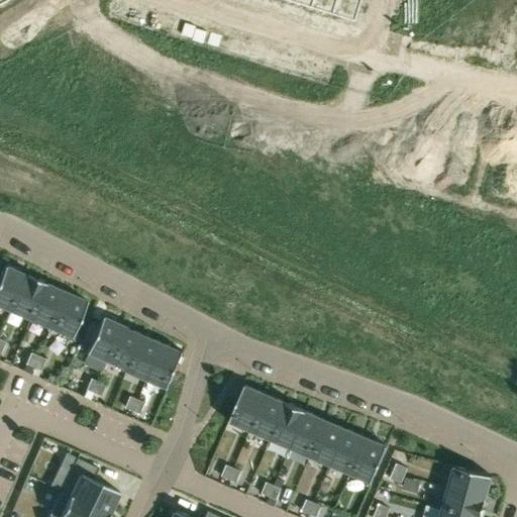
[(290,0),(290,2),(311,9),(313,0),(290,0)]
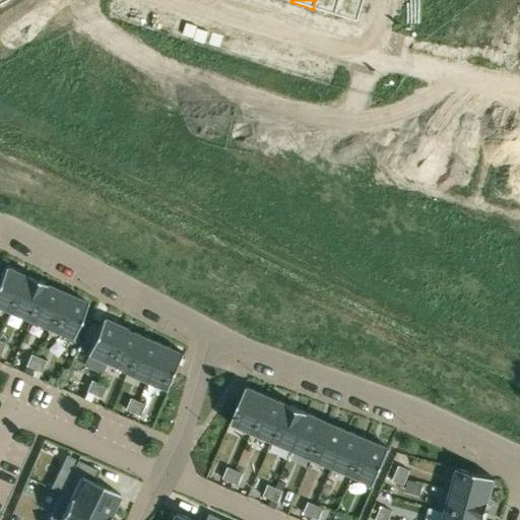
[(315,0),(313,9),(334,15),(338,0),(315,0)]
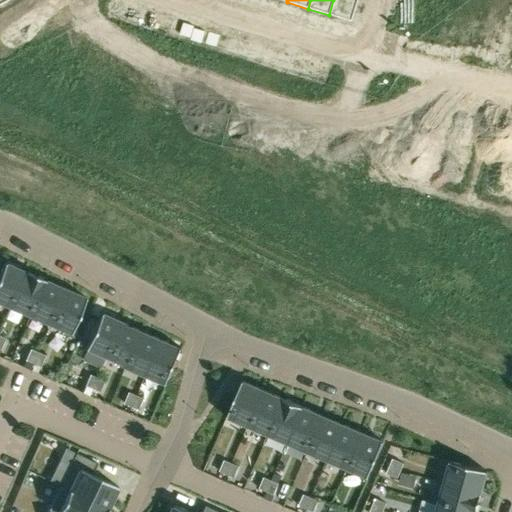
[(333,0),(329,15),(352,22),(358,0),(333,0)]
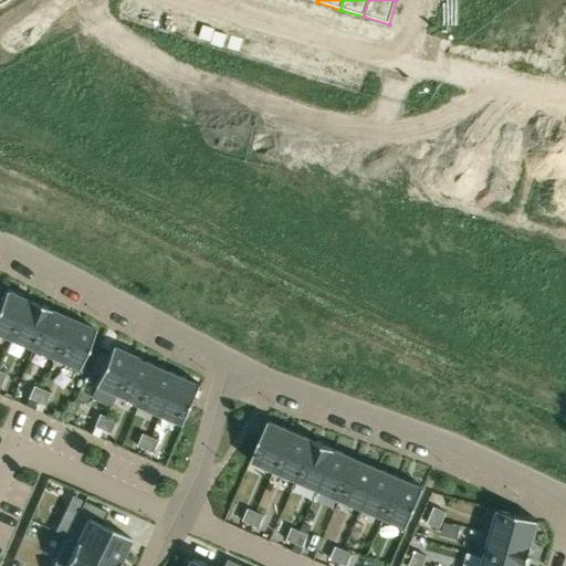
[(451,0),(450,7),(463,9),(464,0),(451,0)]
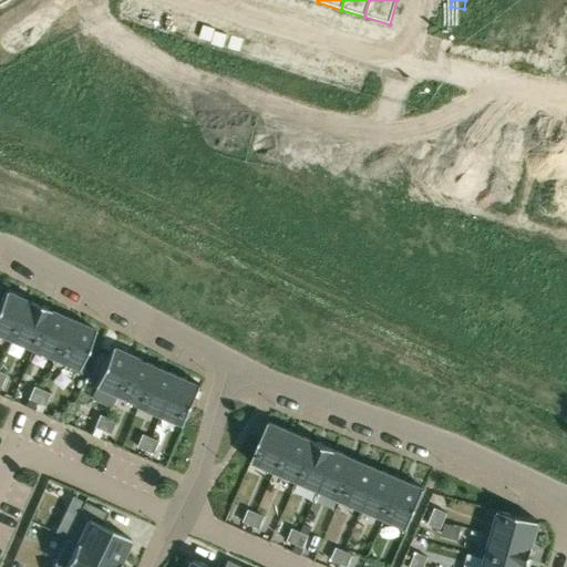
[(92,37),(88,44),(98,51),(103,44),(92,37)]
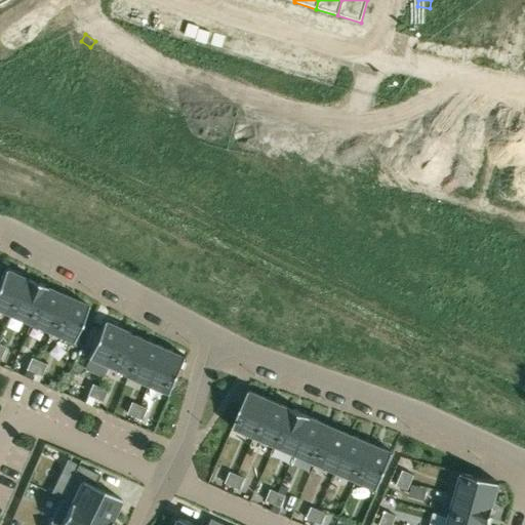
[(81,41),(76,48),(86,54),(90,47),(81,41)]
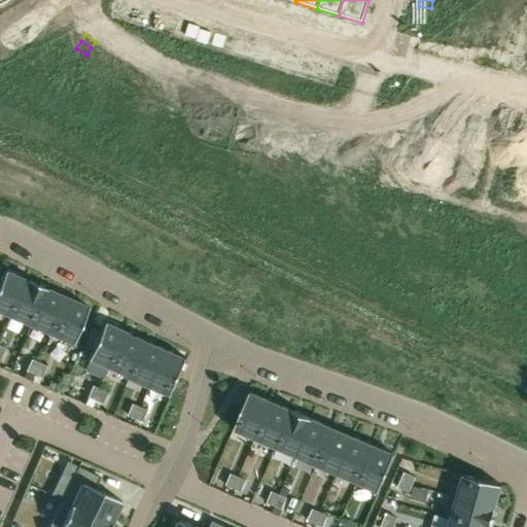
[(173,89),(169,100),(176,103),(180,91),(173,89)]
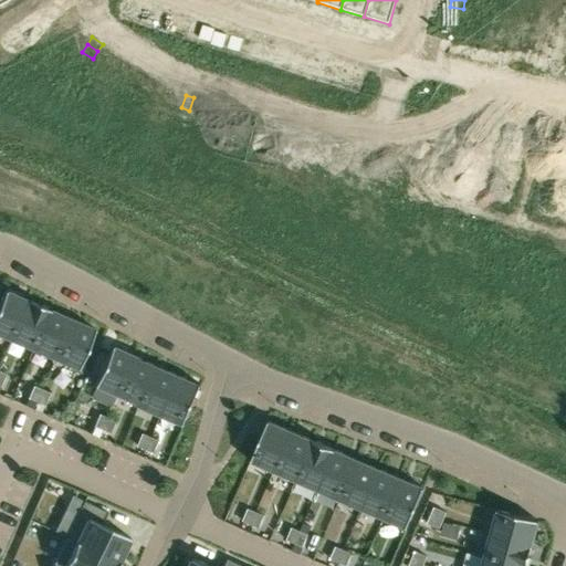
[(194,97),(189,111),(198,113),(201,101),(194,97)]
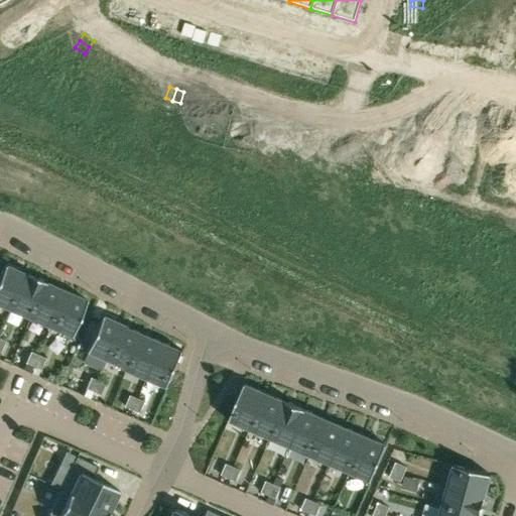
[(281,122),(278,134),(279,134),(285,136),(288,124),(281,122)]
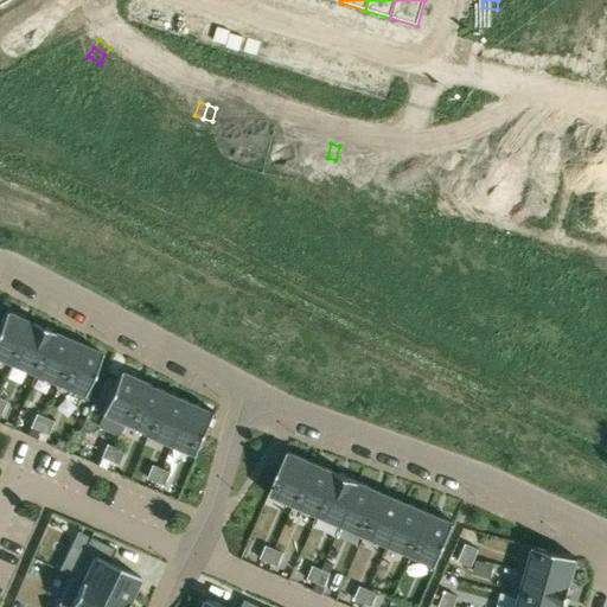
[(339,146),(336,160),(345,163),(349,148),(339,146)]
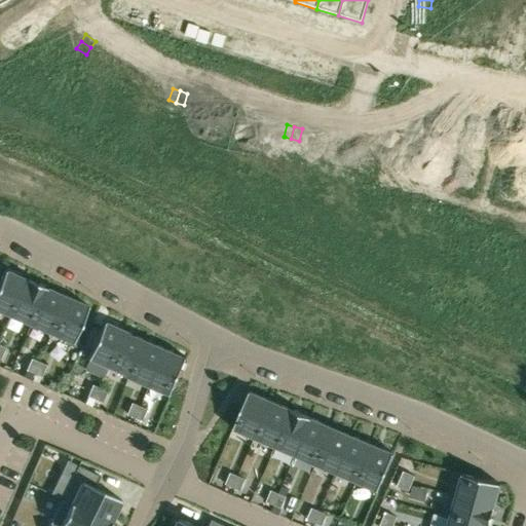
[(81,138),(76,149),(83,152),(88,142),(81,138)]
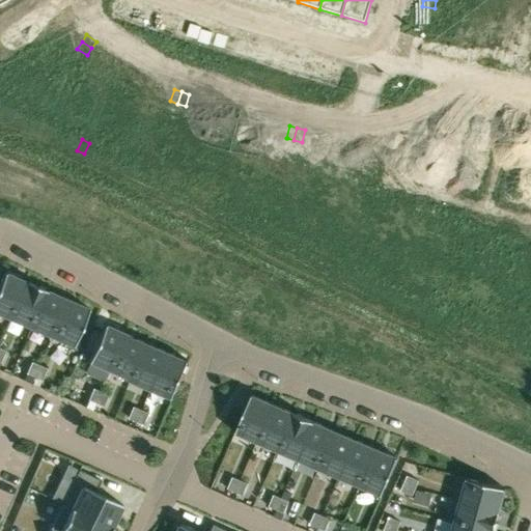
[(105,142),(102,154),(109,157),(113,145),(105,142)]
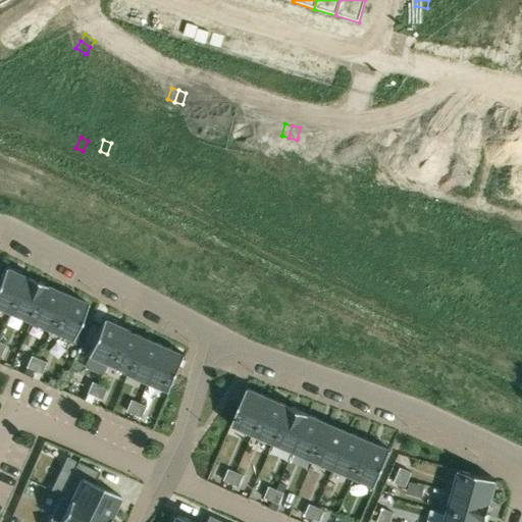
[(201,172),(198,184),(205,186),(209,174),(201,172)]
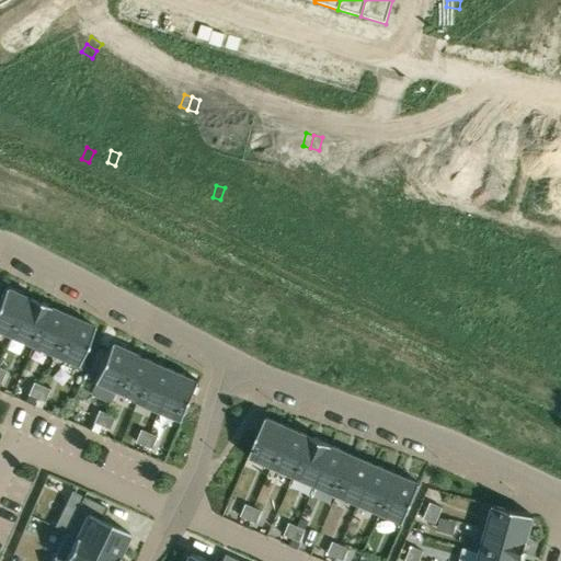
[(343,228),(340,241),(348,243),(352,230),(343,228)]
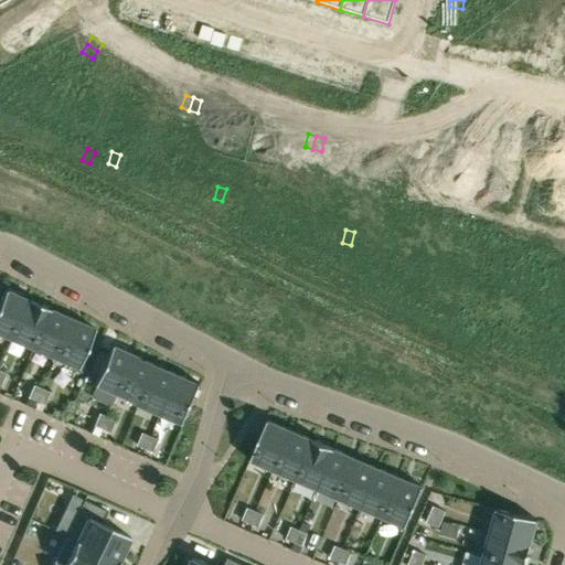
[(6,289),(0,301),(0,333),(11,339),(29,299),(6,289)]
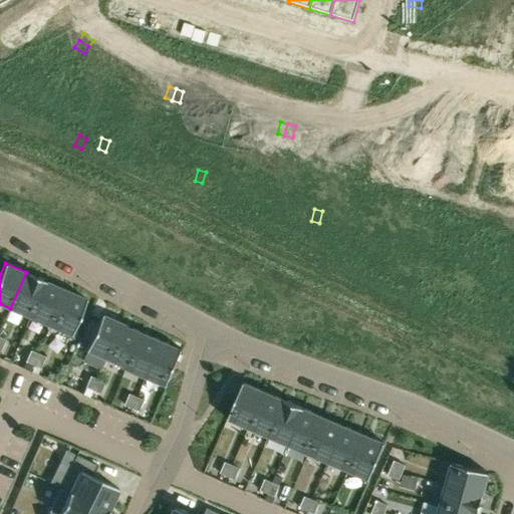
[(26,272),(10,308),(30,316),(46,280),(26,272)]
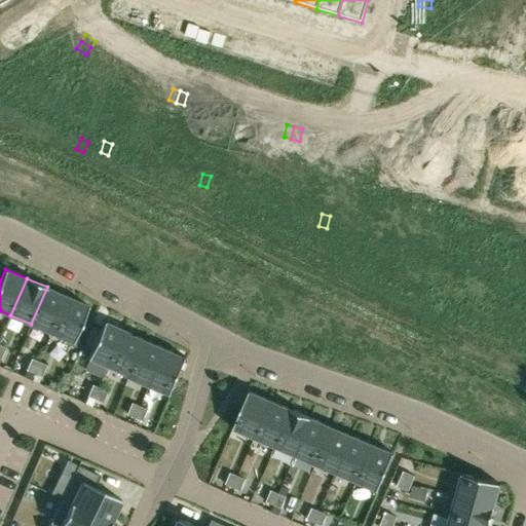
[(47,287),(31,324),(51,333),(68,296),(47,287)]
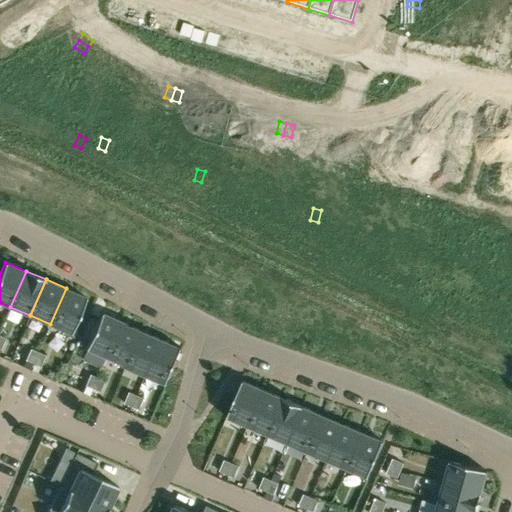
[(66,288),(50,324),(71,333),(86,297),(66,288)]
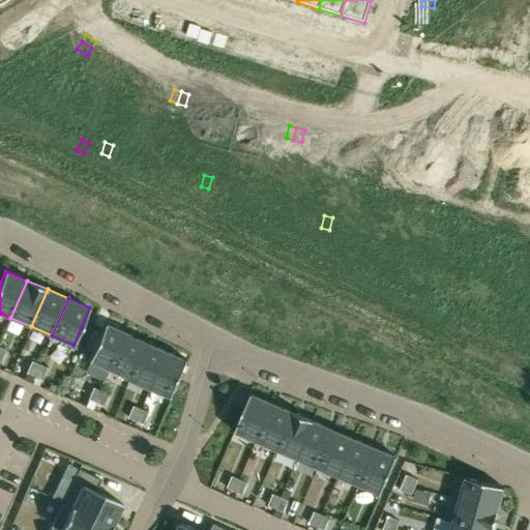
[(105,323),(88,360),(110,370),(126,332),(105,323)]
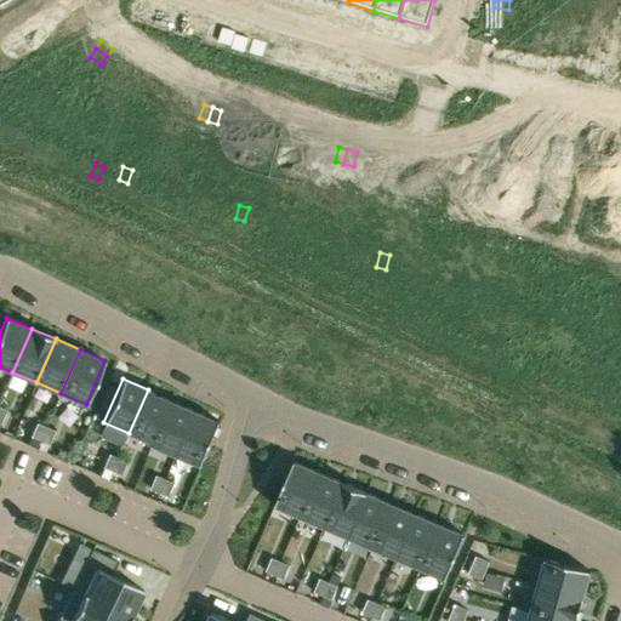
[(148,389),(129,433),(153,443),(172,400),(148,389)]
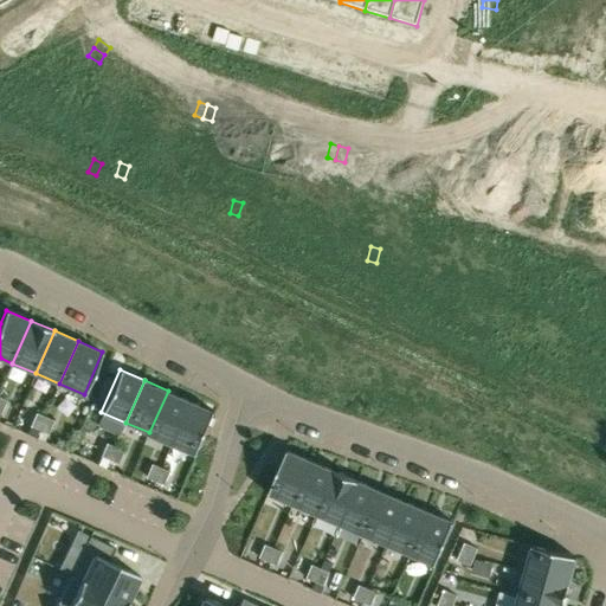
[(168,391),(149,432),(173,443),(192,400),(168,391)]
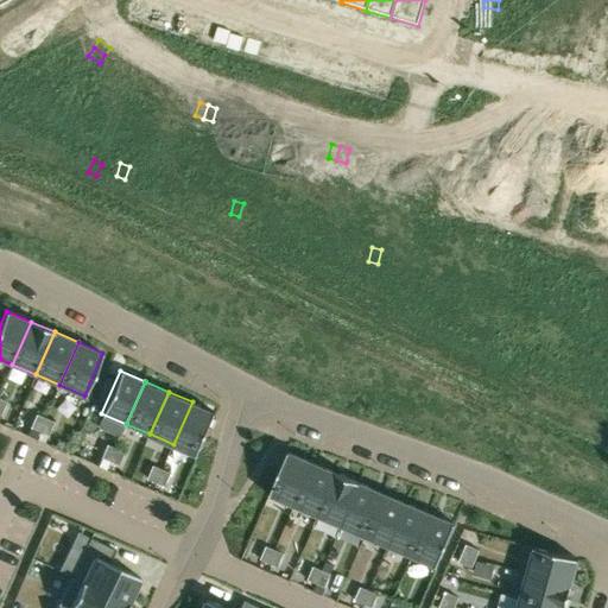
[(192,401),(173,444),(198,455),(207,436),(216,412),(192,401)]
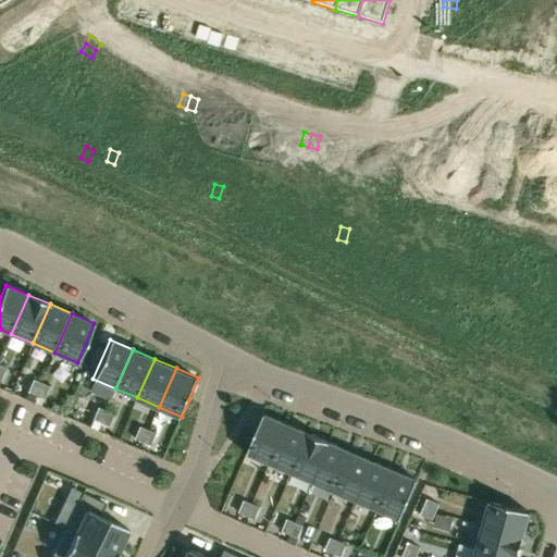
[(33,381),(27,393),(35,397),(40,385),(33,381)]
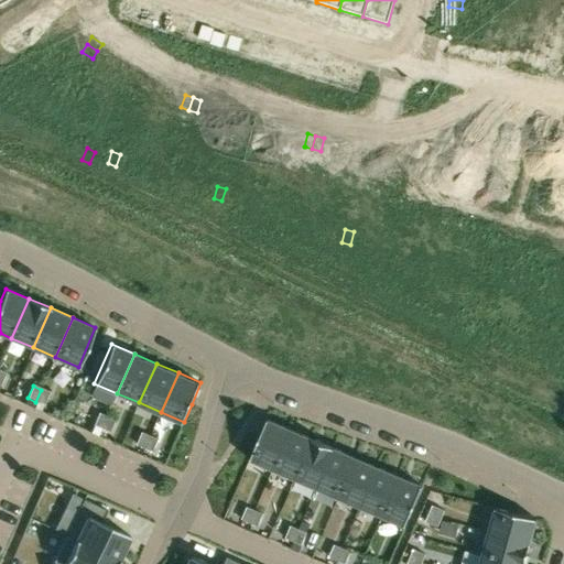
[(41,390),(35,402),(44,405),(50,393),(41,390)]
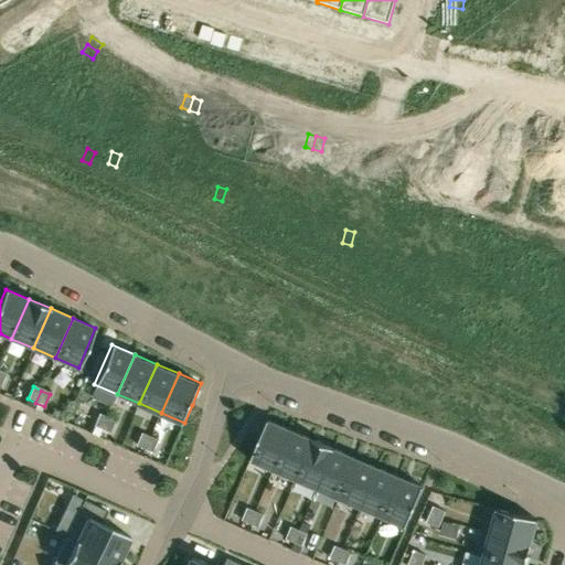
[(98,415),(94,427),(102,430),(107,418),(98,415)]
